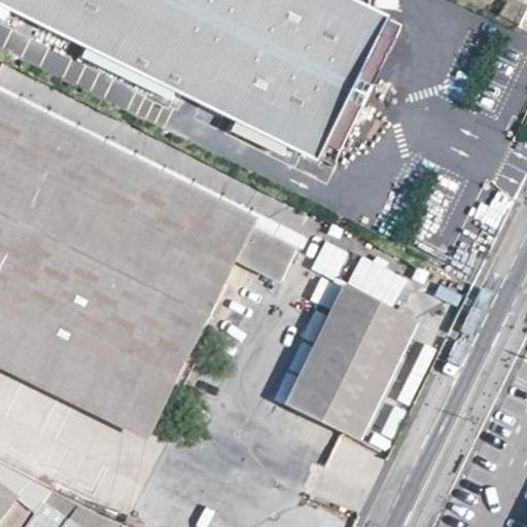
[(381,33),(388,18),(351,0),(0,0),(0,1),(319,159),(321,155),(331,161),(392,39),(381,33)]
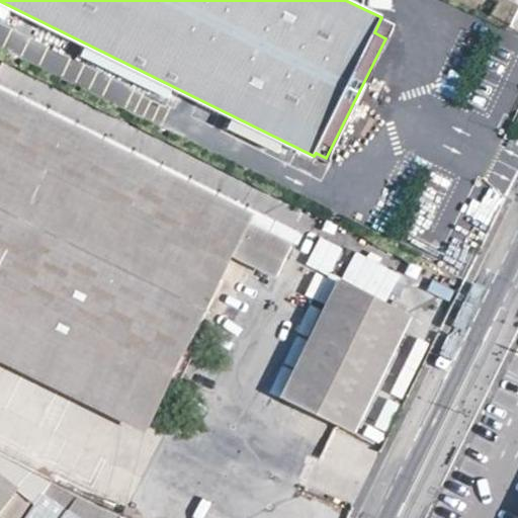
[(517,11),(517,3),(510,0),(498,0),(490,16),(508,25),(511,27),(517,11)]
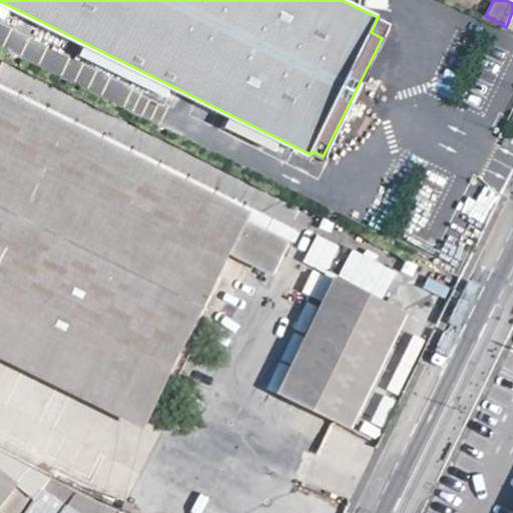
[(0,99),(247,220),(251,212),(0,88),(0,99)]
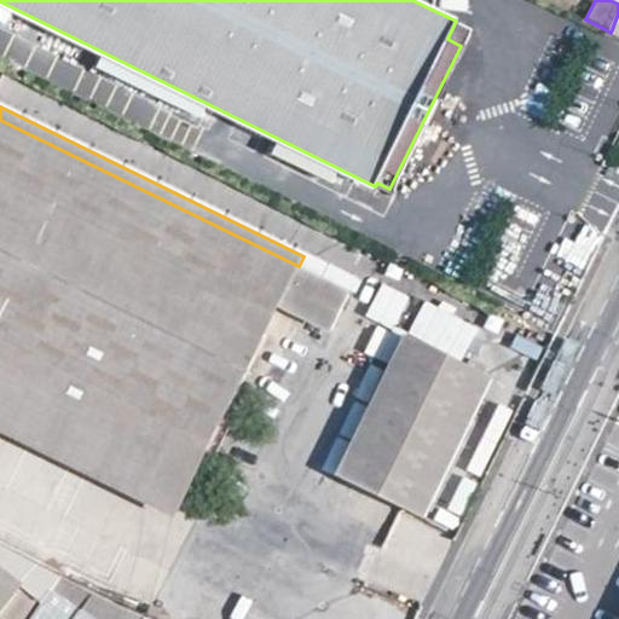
[(348,290),(299,266),(0,120),(0,381),(195,479),(281,307),(329,329),(348,290)]
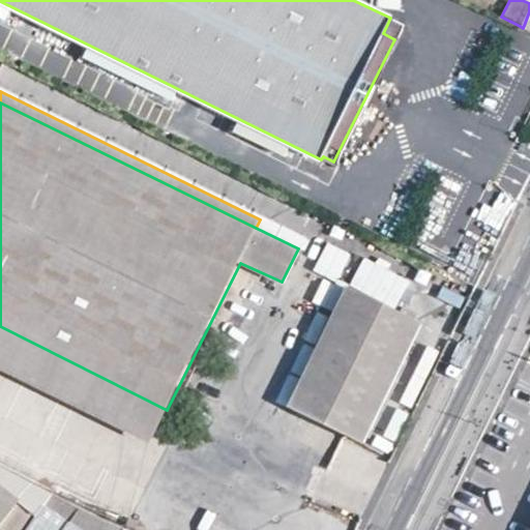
[(336,282),(350,253),(326,242),(313,271),(336,282)]
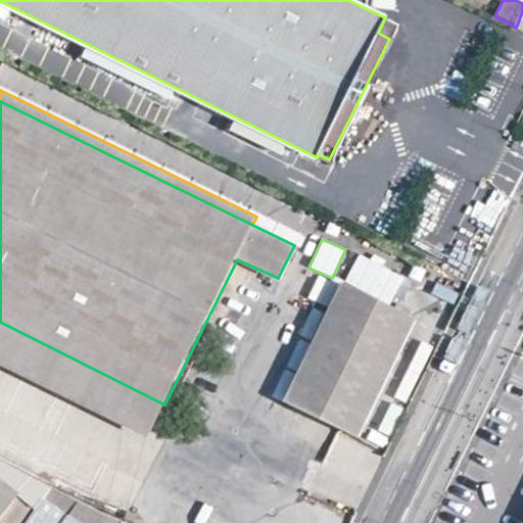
[(392,304),(406,276),(358,253),(344,283),(392,304)]
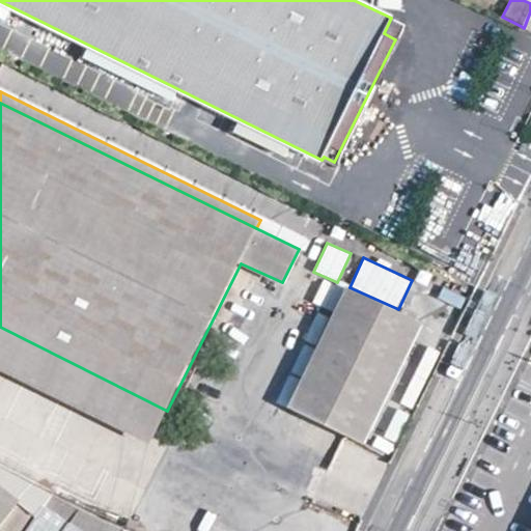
[(420,324),(347,288),(290,407),(362,442),(420,324)]
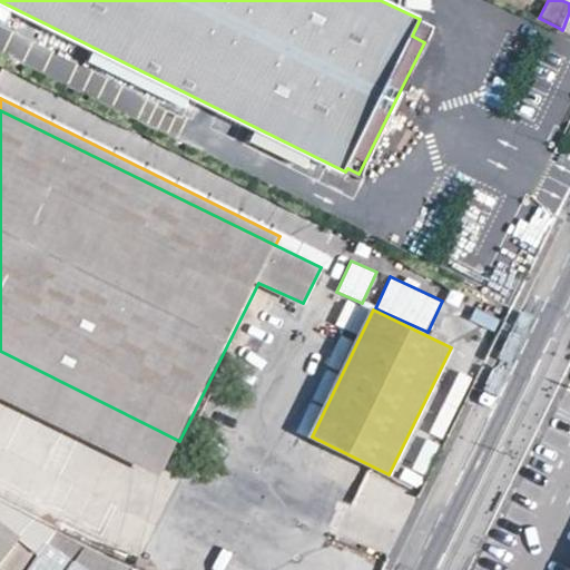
[(472,323),(495,330),(499,316),(477,310),(472,323)]
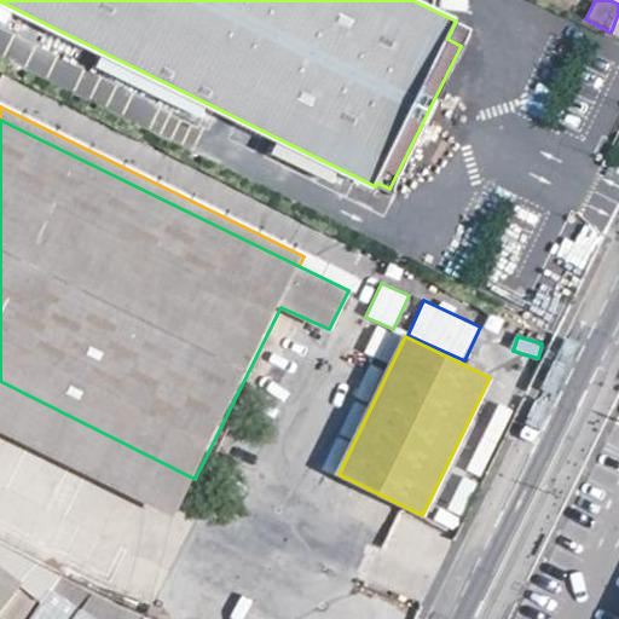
[(0,432),(175,519),(195,479),(0,381),(0,432)]
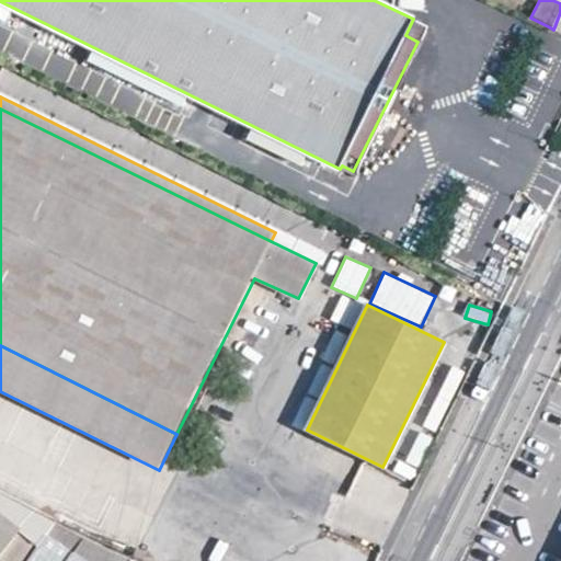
[(317,399),(307,395),(295,425),(304,428),(317,399)]
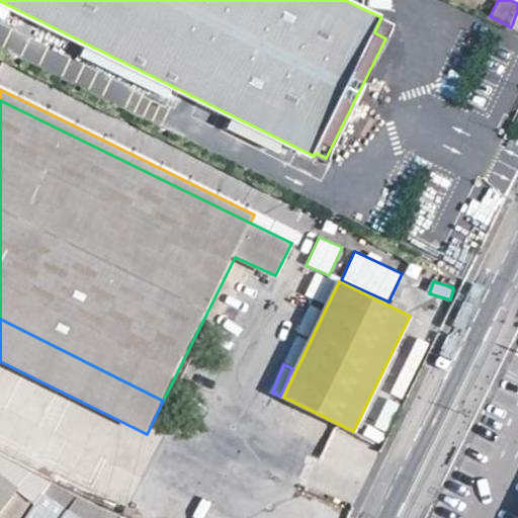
[(378,450),(335,428),(304,488),(348,510),(378,450)]
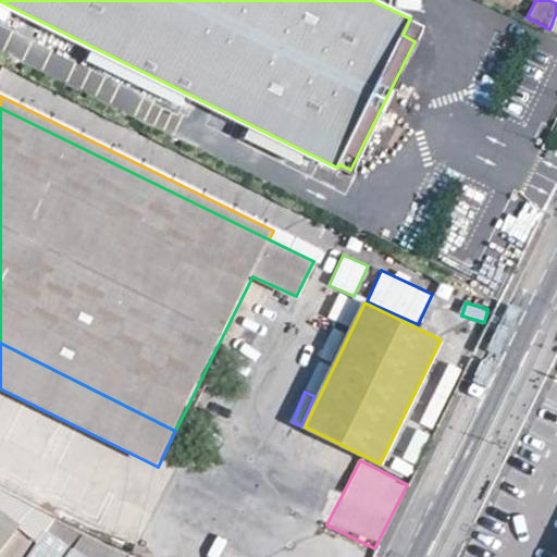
[(0,556),(25,556),(52,519),(0,490),(0,556)]
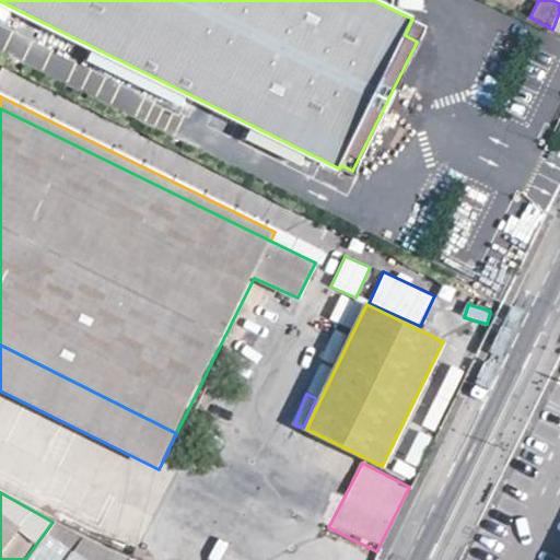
[(140,544),(154,512),(117,496),(103,526),(140,544)]
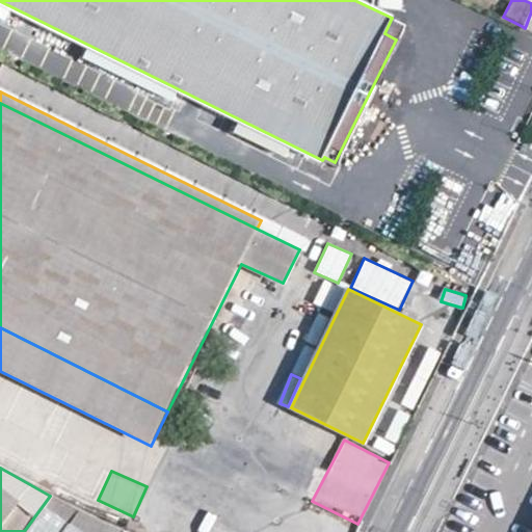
[(161,531),(238,531),(158,493),(142,523),(161,531)]
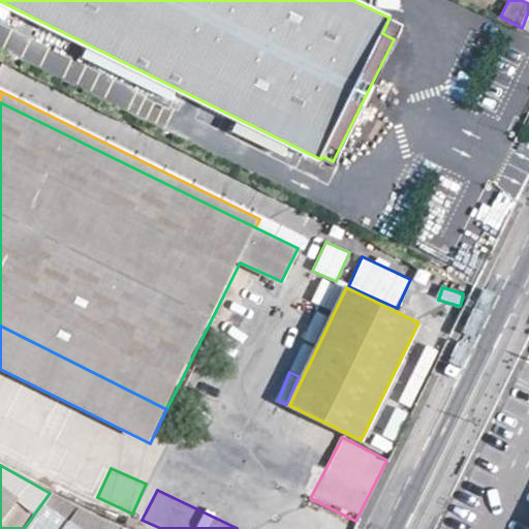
[(125,528),(50,493),(24,528),(125,528)]
